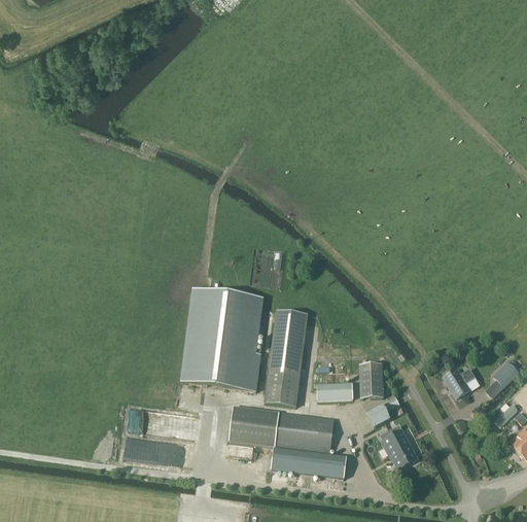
[(192,287),(180,380),(182,381),(256,390),(261,352),(256,351),(264,297),(195,287),(192,287)]
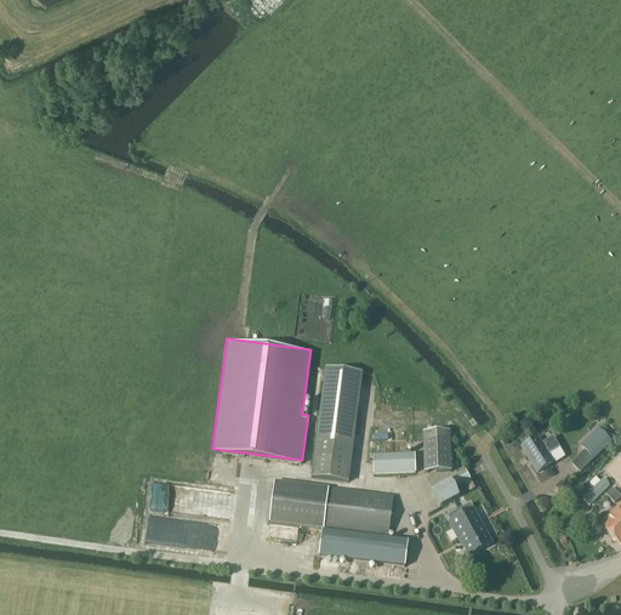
[(363,368),(325,363),(311,473),(348,478),(363,368)]
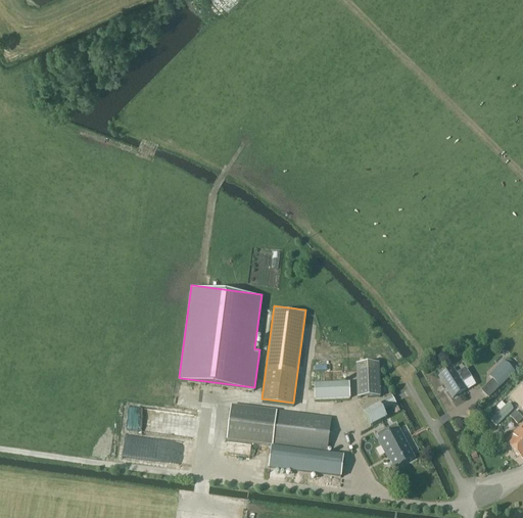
[(503,358),(488,372),(500,382),(513,368),(503,358)]
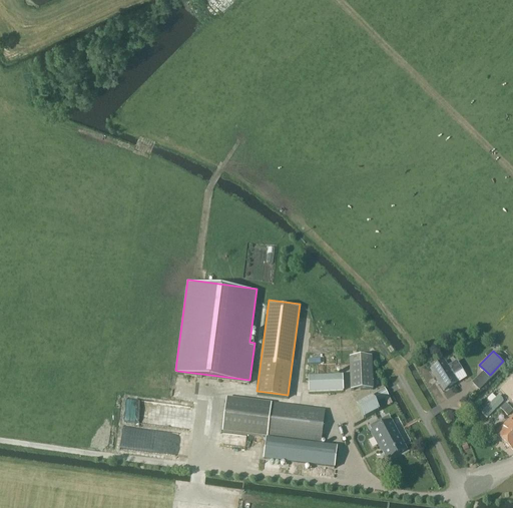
[(351,362),(352,386),(373,385),(372,362),(372,354),(350,354),(351,362)]
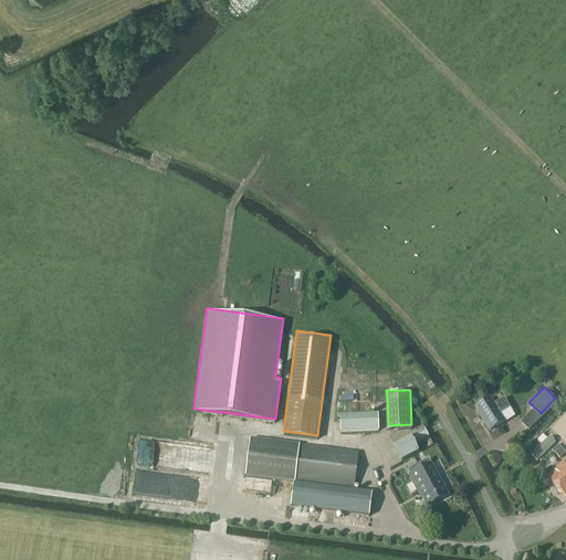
[(491,393),(475,403),(490,426),(505,416),(501,410),(511,404),(504,394),(494,400),(491,393)]
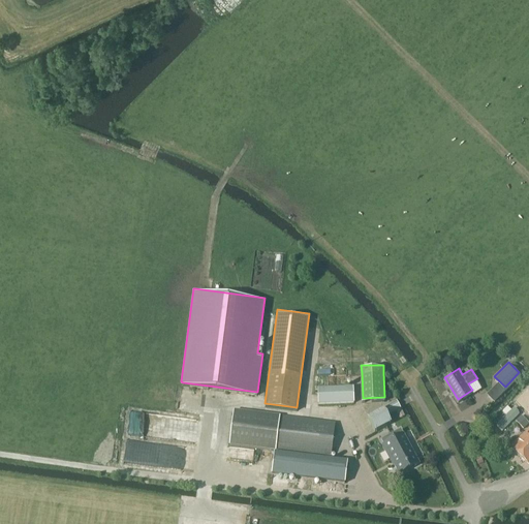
[(318,401),(354,399),(353,382),(318,383),(318,401)]
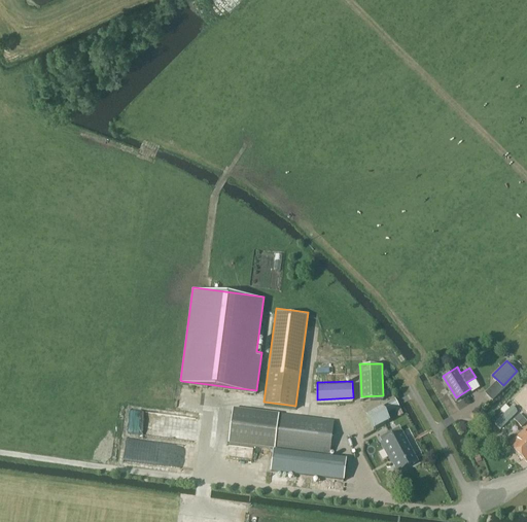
[(382,404),(365,412),(374,426),(390,418),(386,410),(394,405),(398,412),(403,409),(399,403),(395,394),(381,403),(382,404)]
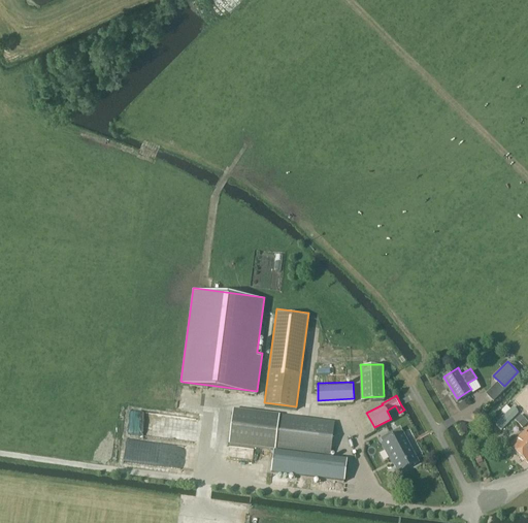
[(501,426),(518,410),(513,404),(496,421),(501,426)]
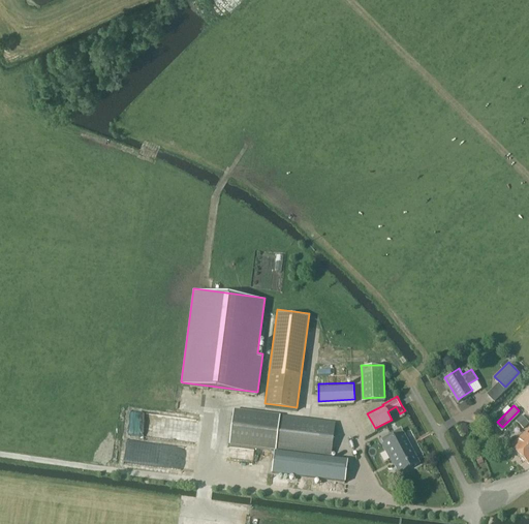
[(229,441),(275,447),(331,454),(336,419),(279,411),(234,406),(229,441)]
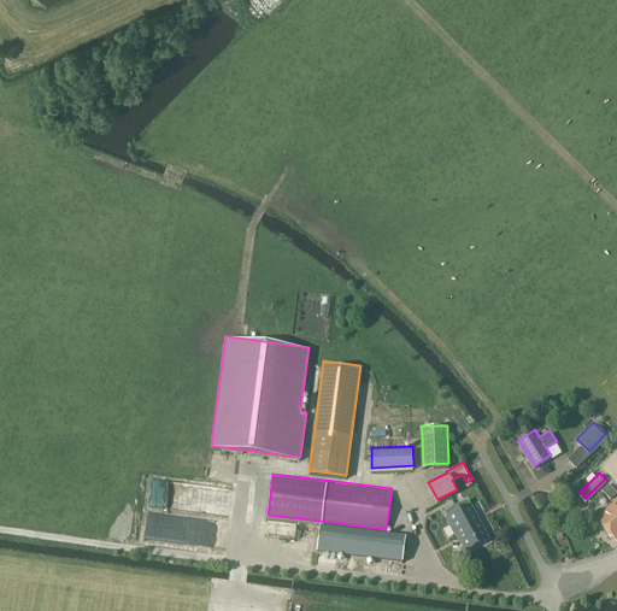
[(458,506),(445,513),(458,539),(459,538),(465,548),(489,536),(468,495),(456,501),(458,506)]
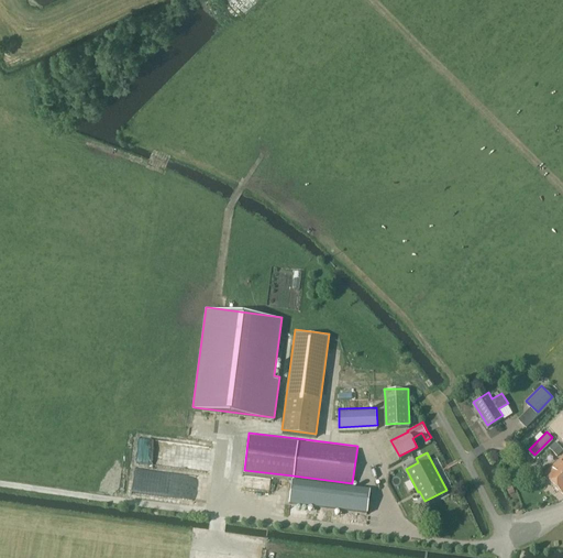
[(562,452),(543,472),(562,491),(562,452)]
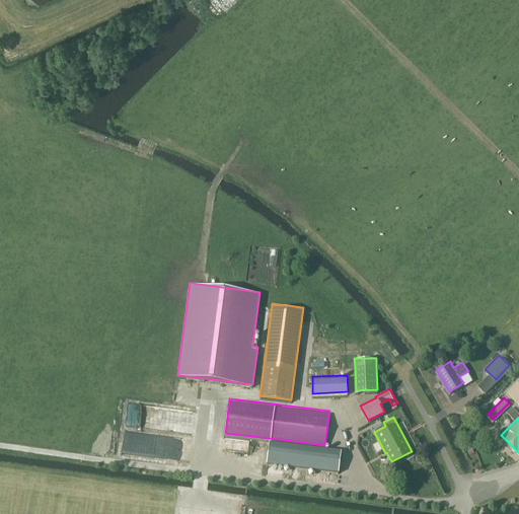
[(270,440),(267,461),(361,472),(364,452),(361,451),(362,445),(350,444),(349,450),(270,440)]
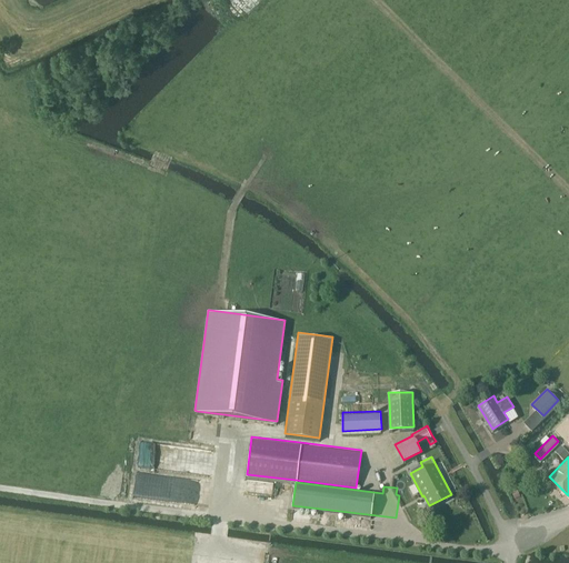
All buildings are outlined.
